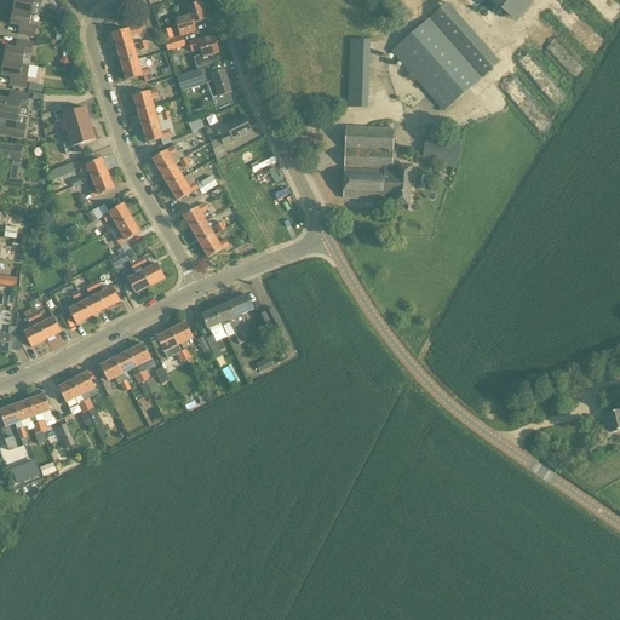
[(15,0),(13,11),(32,15),(34,3),(41,4),(41,0),(15,0)]
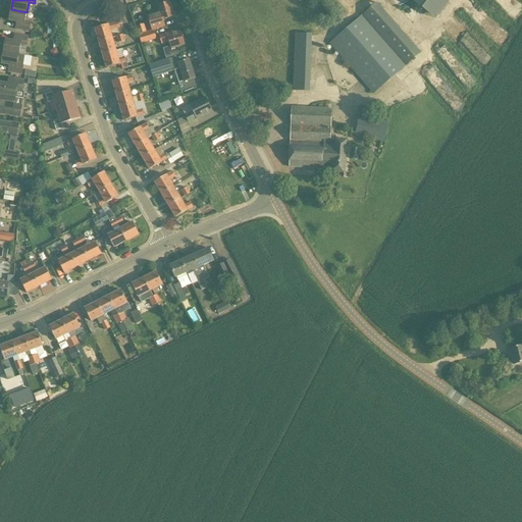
[(411,0),(435,18),(449,0),(411,0)]
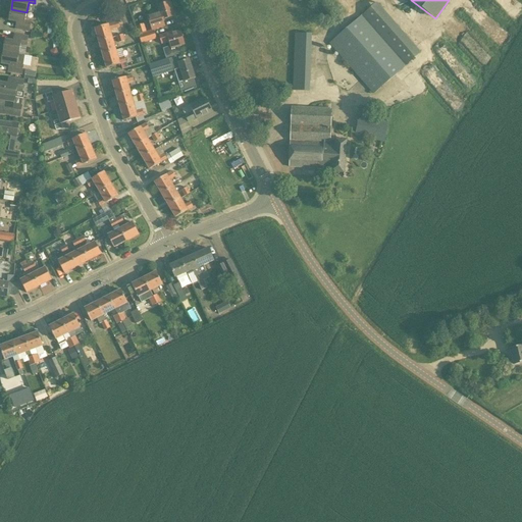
[(161,20),(174,16),(170,2),(157,6),(159,13),(154,14),(156,20),(150,22),(152,30),(163,27),(161,20)]
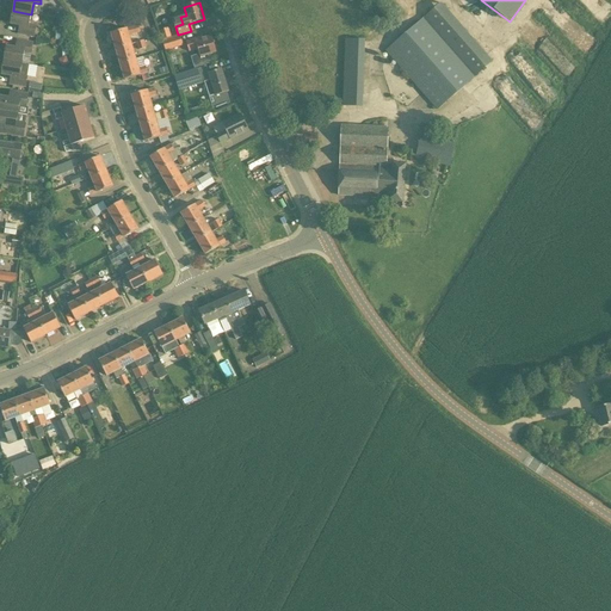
[(491,62),(439,4),(386,51),(437,110),(491,62)]
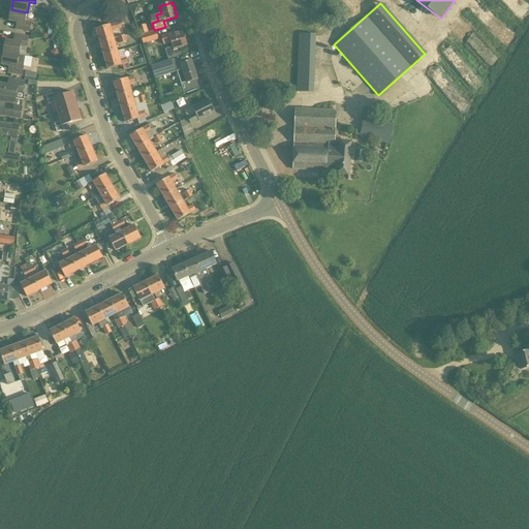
[(25,22),(27,12),(11,9),(9,21),(17,22),(16,28),(29,31),(31,23),(25,22)]
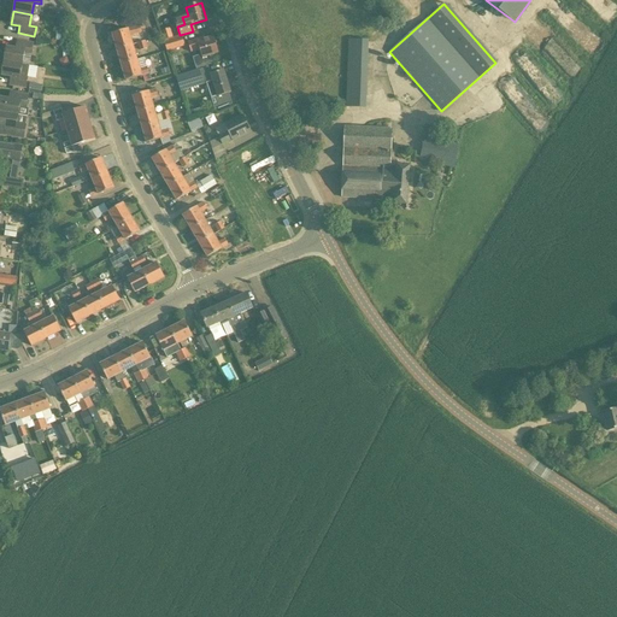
[(111,35),(117,51),(133,46),(129,36),(141,33),(139,25),(136,17),(123,21),(127,30),(111,35)]
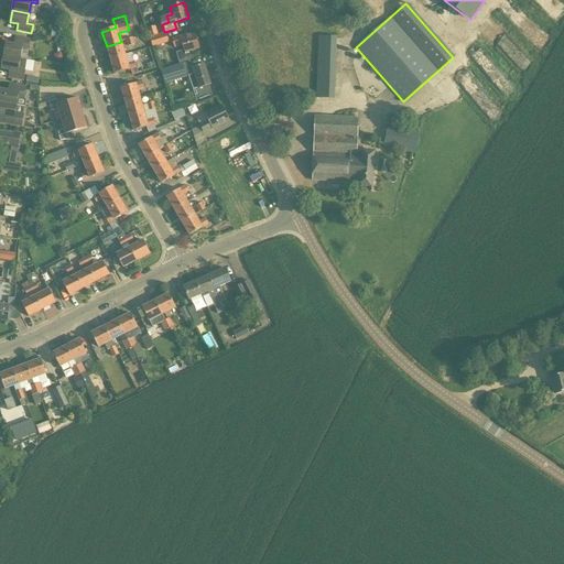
[(100,21),(93,22),(94,31),(101,30),(100,21)]
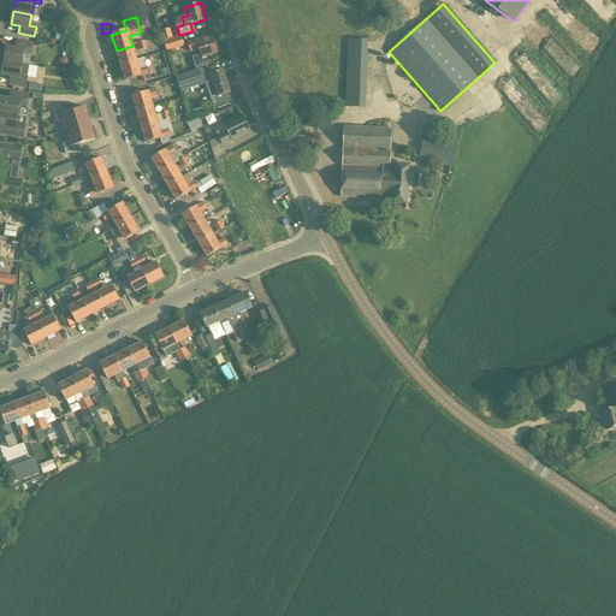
[(183,47),(181,37),(164,42),(166,52),(183,47)]
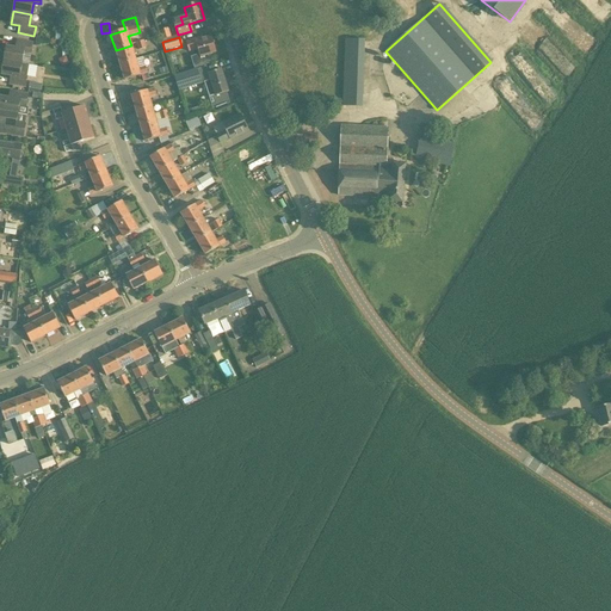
[(189,51),(197,49),(201,57),(195,59),(197,67),(193,68),(195,68),(210,63),(208,55),(216,53),(211,37),(202,39),(202,37),(195,38),(195,42),(186,44),(189,51)]
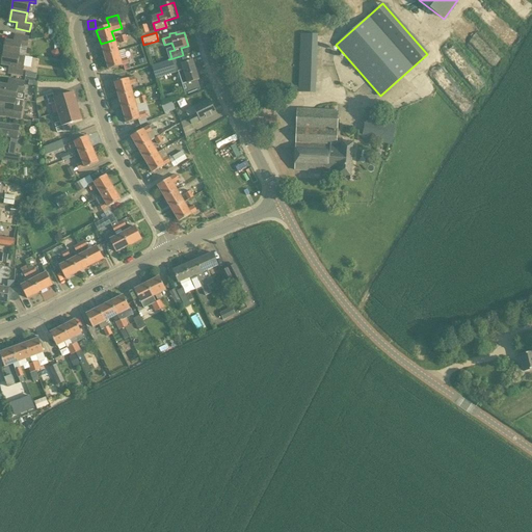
[(5,41),(3,53),(19,56),(20,46),(26,47),(28,37),(15,35),(14,43),(5,41)]
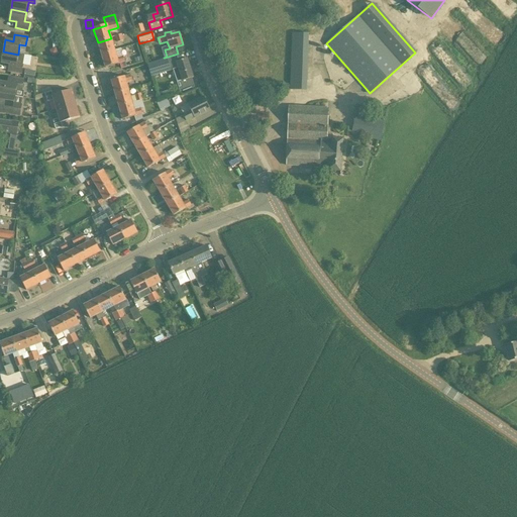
[(306,91),(308,34),(292,34),(290,90),(306,91)]
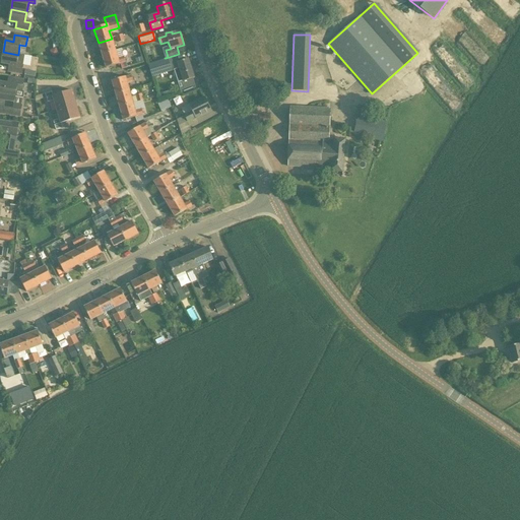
[(102,55),(115,51),(112,39),(99,43),(102,55)]
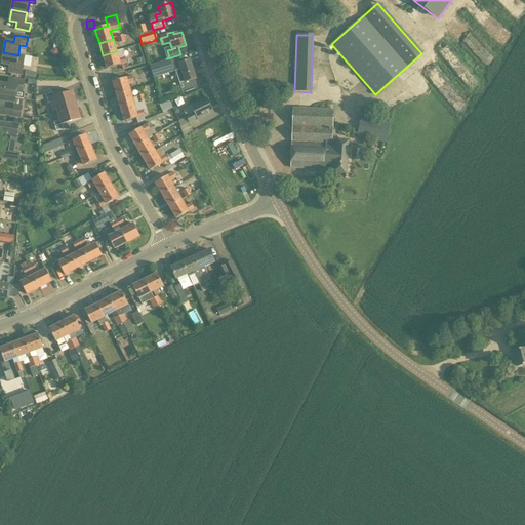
[(56,48),(52,50),(51,53),(53,57),(59,54),(56,48)]
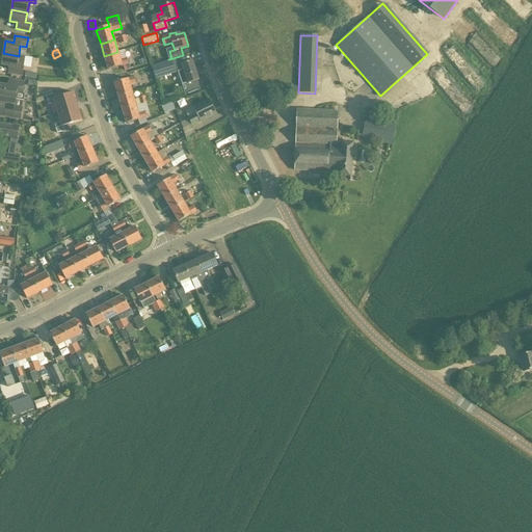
[(121,60),(117,52),(104,56),(108,70),(128,63),(127,58),(121,60)]
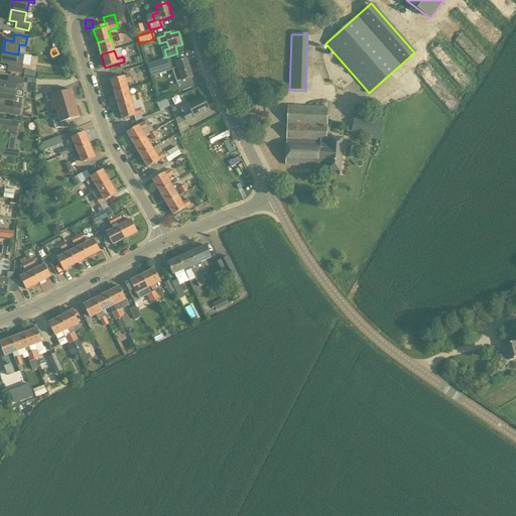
[(24,55),(18,54),(3,51),(1,62),(9,65),(8,72),(21,74),(24,55)]
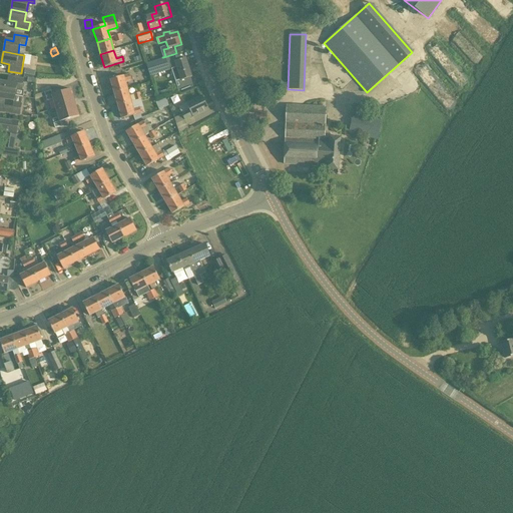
[(192,77),(185,58),(165,64),(167,70),(171,69),(179,91),(193,87),(190,78),(192,77)]
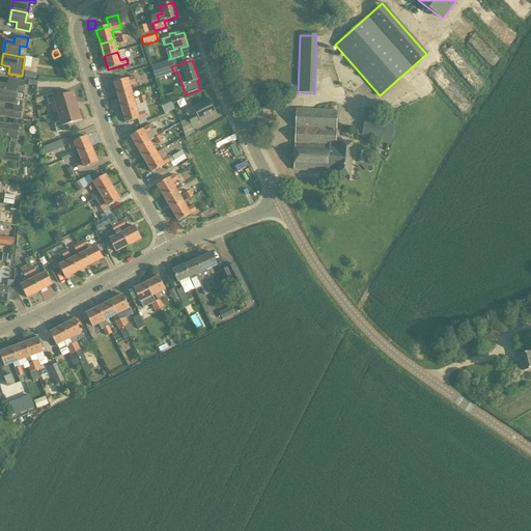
[(33,74),(26,73),(25,80),(32,82),(33,74)]
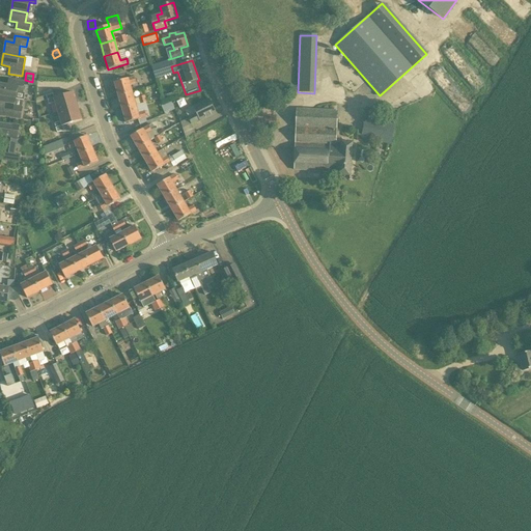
[(130,85),(136,83),(134,77),(114,83),(118,96),(132,92),(130,85)]
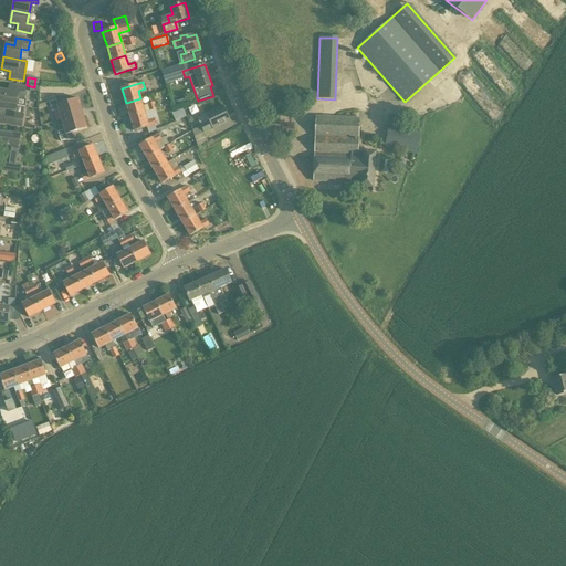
[(0,103),(17,106),(18,98),(23,100),(25,87),(12,85),(11,92),(0,90),(0,103)]
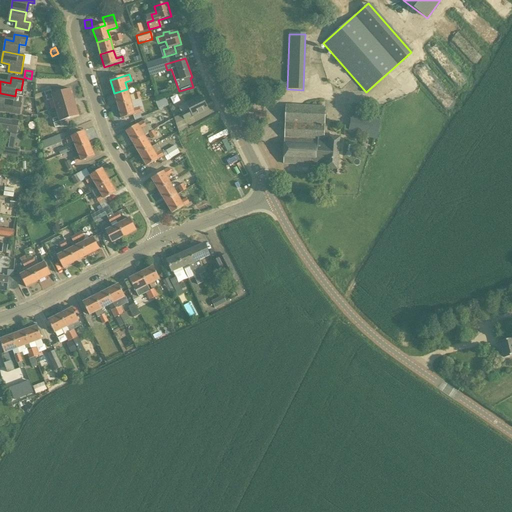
[(47,102),(53,100),(58,118),(52,120),(55,129),(62,126),(61,122),(79,116),(70,89),(52,95),(51,91),(44,93),(47,102)]
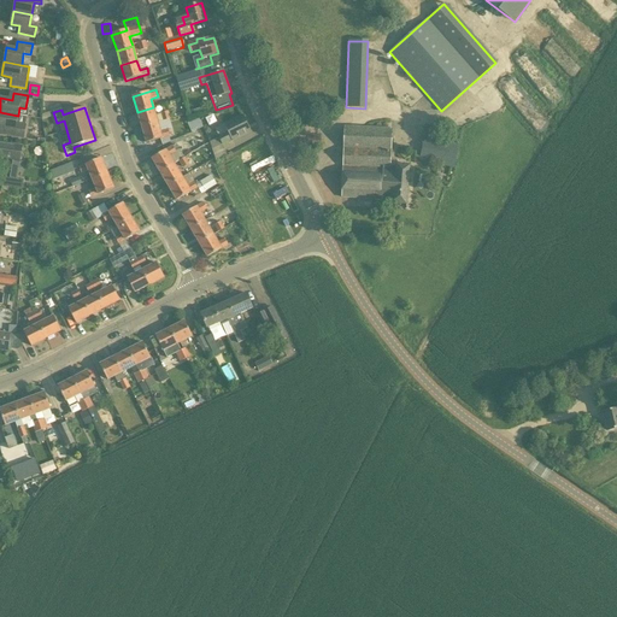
[(153,107),(137,112),(142,128),(158,123),(153,107)]
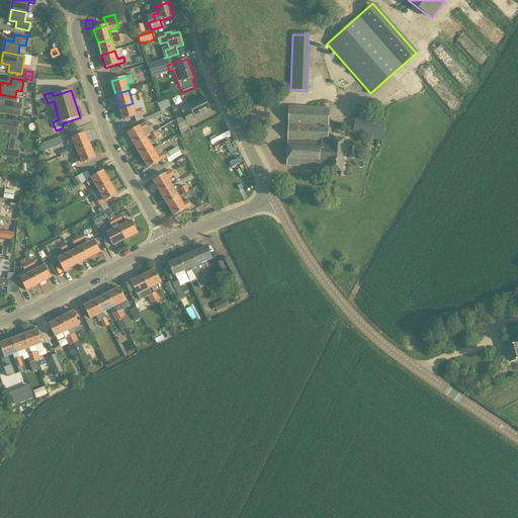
[(14,104),(15,97),(0,94),(0,106),(7,108),(6,114),(19,116),(21,105),(14,104)]
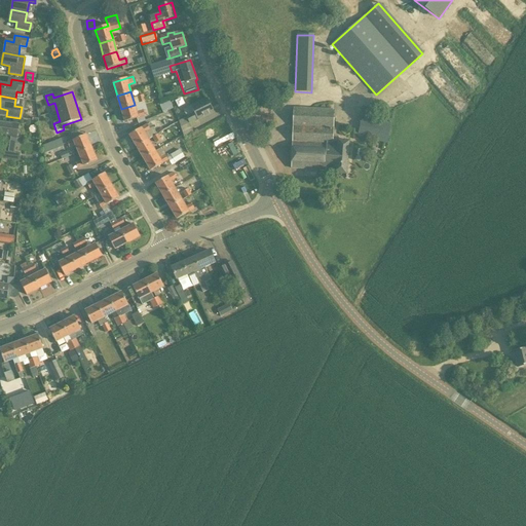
[(183,110),(186,118),(189,124),(197,120),(198,120),(214,113),(207,99),(183,110)]
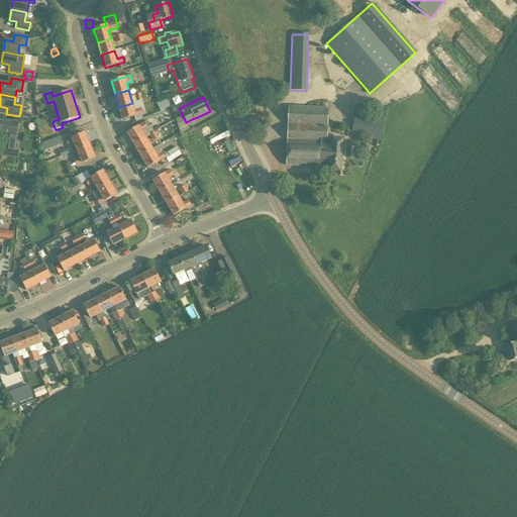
[(161,110),(170,106),(167,99),(158,103),(161,110)]
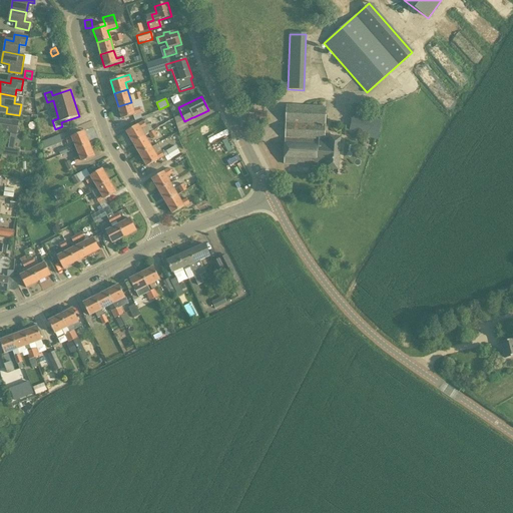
[(141,113),(140,110),(140,108),(133,110),(131,102),(118,106),(122,119),(141,113)]
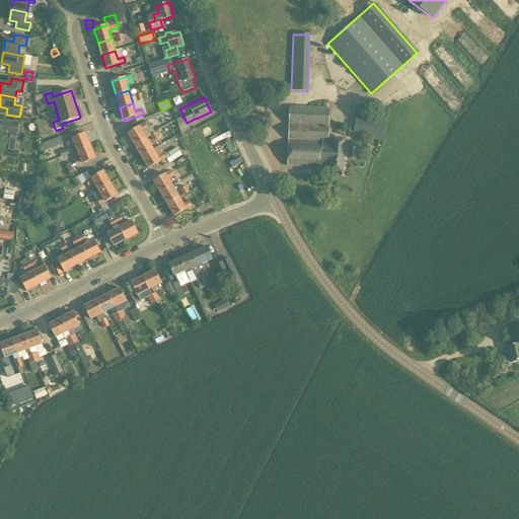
[(327,140),(329,108),(290,106),(288,166),(329,168),(328,171),(343,171),(344,140),(334,139),(334,141),(327,140)]
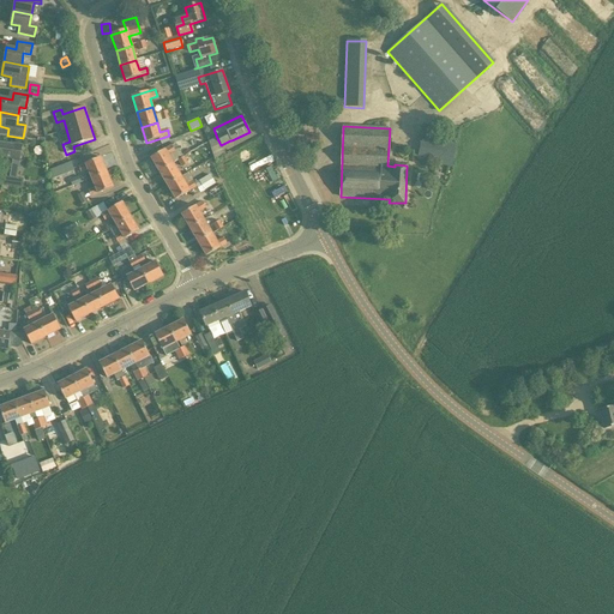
[(422,137),(417,158),(451,166),(456,145),(422,137)]
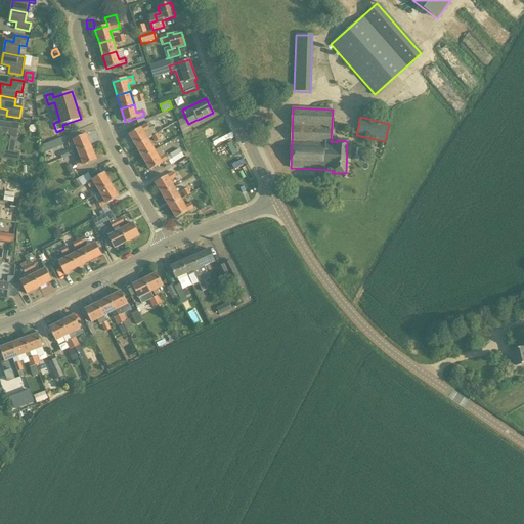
[(191,131),(188,124),(185,118),(178,121),(183,136),(191,131)]
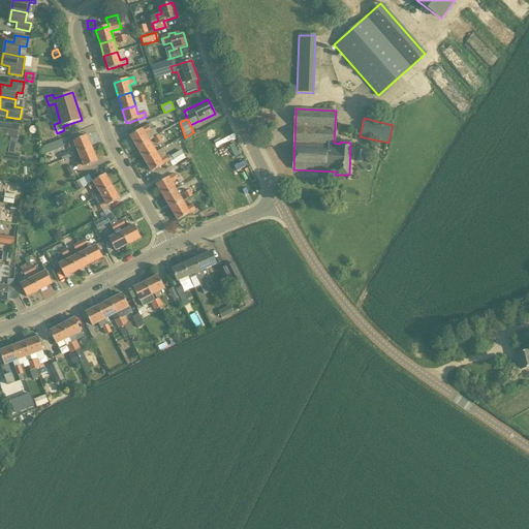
[(16,141),(18,127),(0,123),(0,135),(5,137),(1,160),(19,162),(21,154),(14,153),(17,142),(16,141)]
